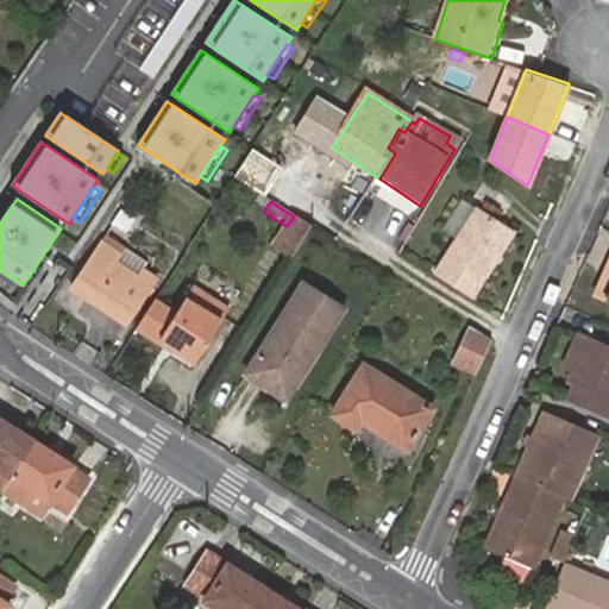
[(473,207),(432,275),(470,297),(512,231),(473,207)]
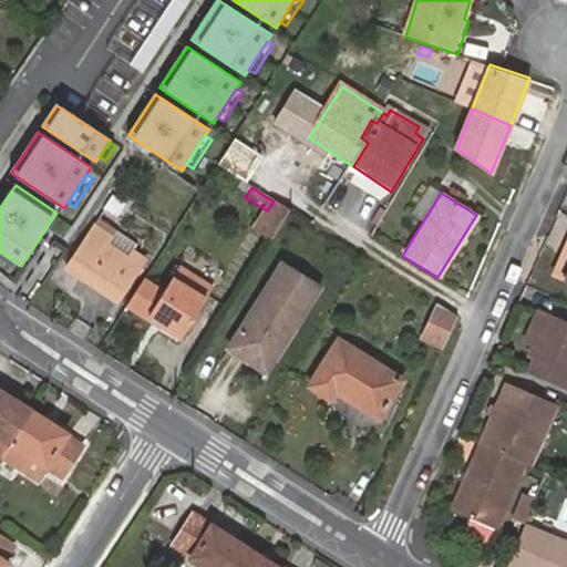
[(255,230),(272,243),(291,214),(274,202),(267,210),(255,230)]
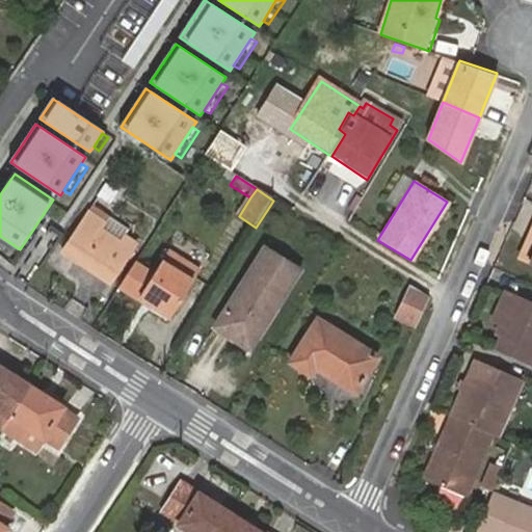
[(109,283),(134,244),(125,239),(128,234),(109,221),(106,227),(88,214),(63,251),(81,263),(80,264),(109,283)]
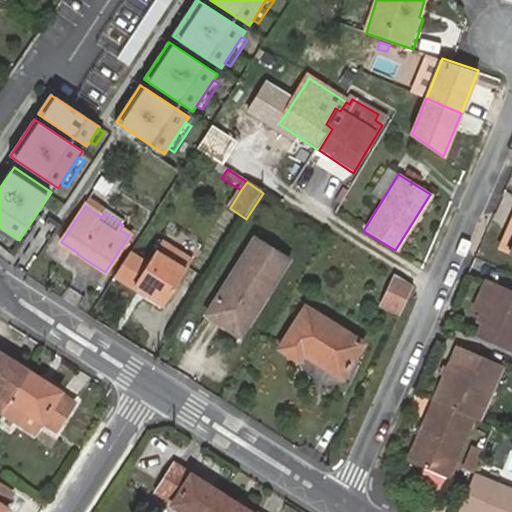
[(511,250),(511,224),(501,246),(511,251),(511,250)]
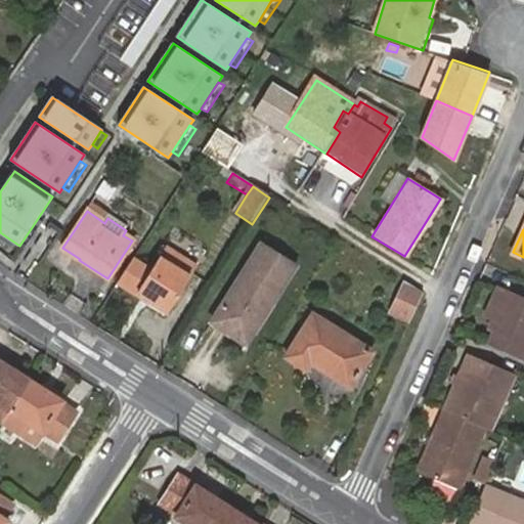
[(0,239),(10,247),(13,242),(0,232),(0,239)]
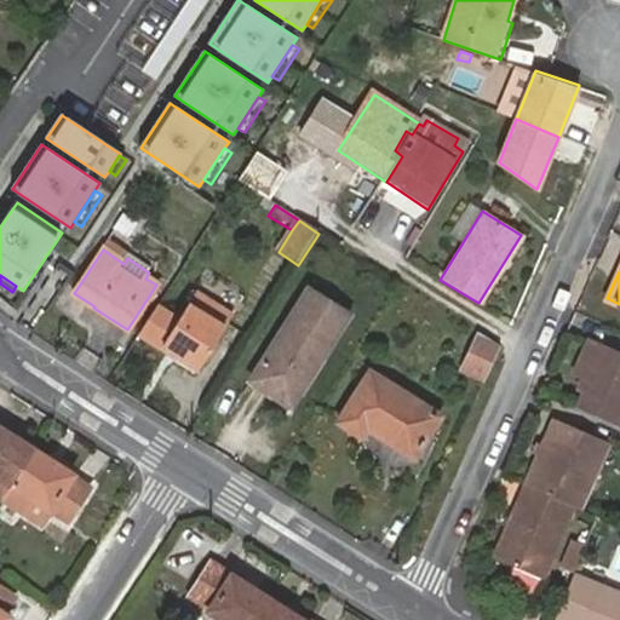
[(304,292),(247,383),(271,399),(285,379),(300,388),(345,317),(304,292)]
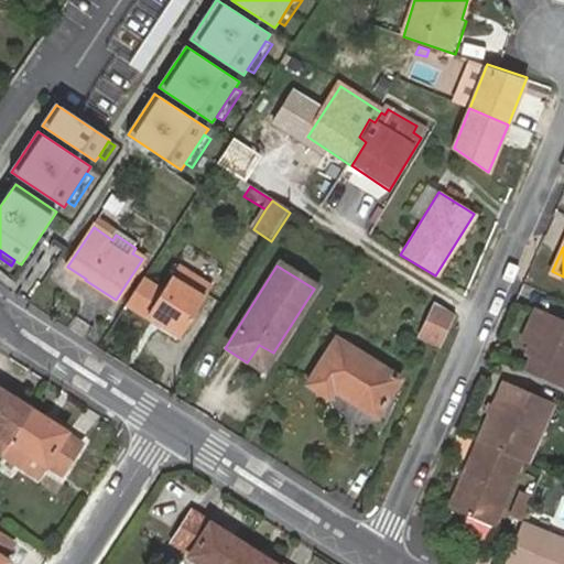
[(143,279),(127,303),(163,327),(164,325),(182,337),(213,290),(180,268),(163,293),(143,279)]
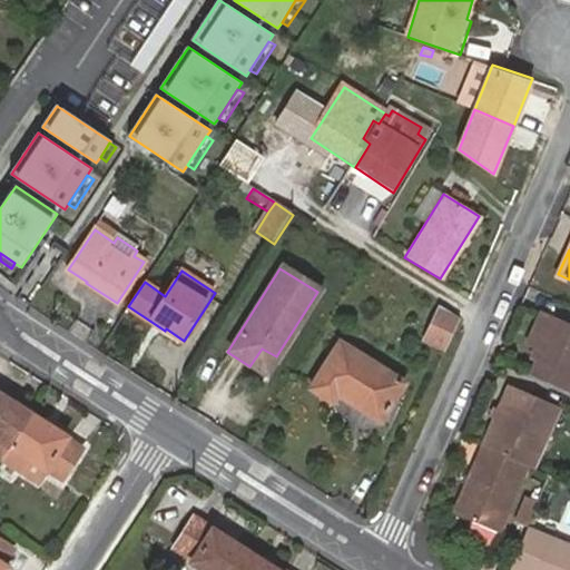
[(460,316),(439,305),(424,336),(446,346),(460,316)]
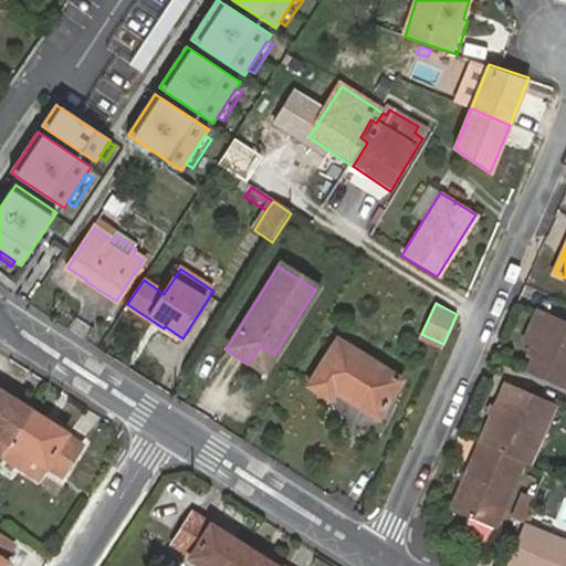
[(537,347),(525,371),(565,390),(565,320),(540,307),(525,341),(537,347)]
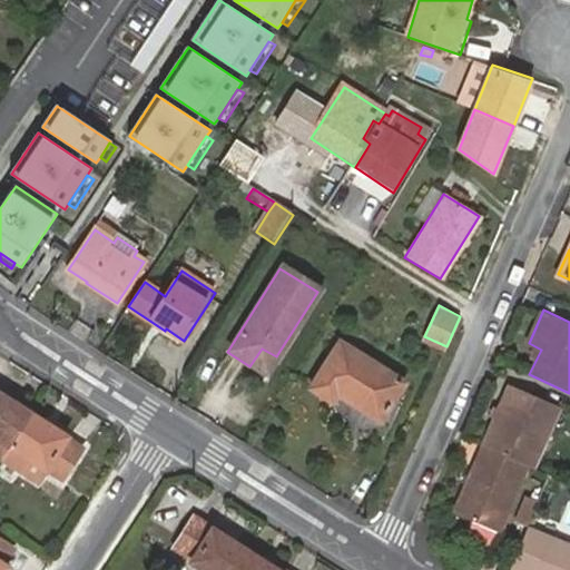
[(337,395),(380,421),(404,382),(341,343),(312,390),(333,402),(337,395)]
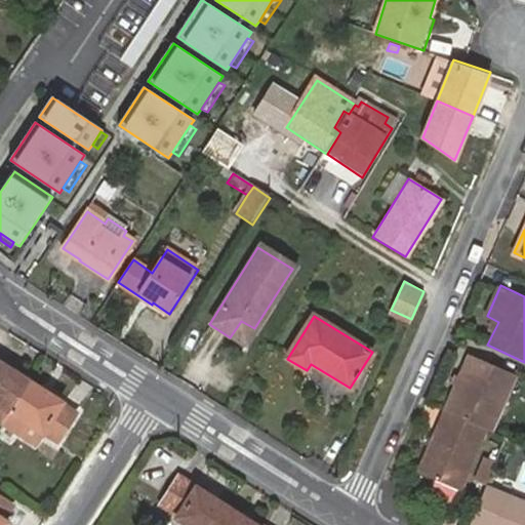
[(241,321),(230,337),(244,347),(254,328),(241,321)]
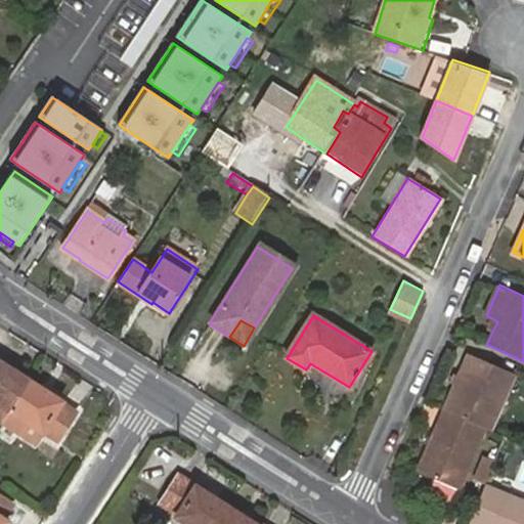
[(467,353),(443,408),(483,428),(487,430),(513,374),(467,353)]
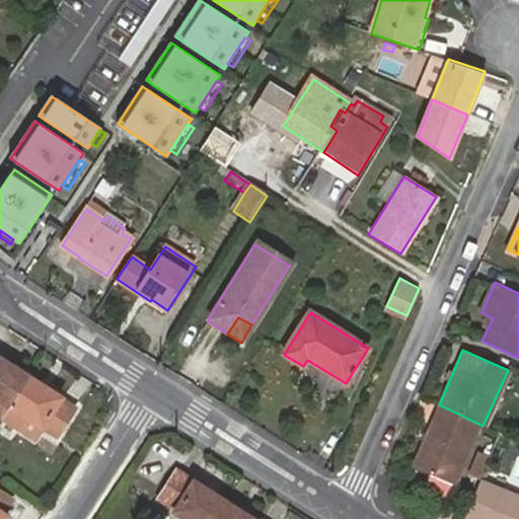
[(0,419),(2,421),(2,420),(9,409),(28,379),(0,360),(0,419)]
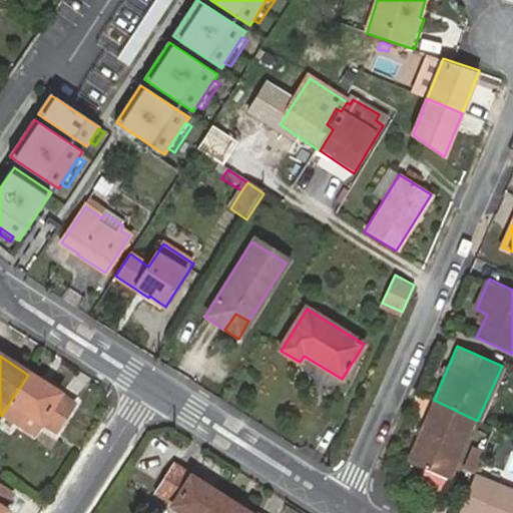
[(2,415),(2,416),(32,436),(40,424),(56,434),(74,408),(58,397),(60,395),(28,375),(9,404),(2,415)]
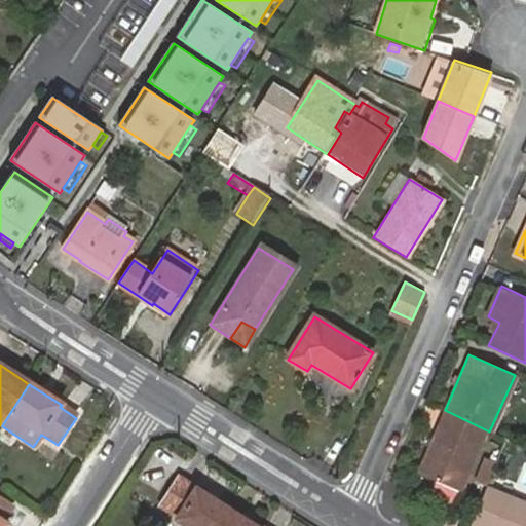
[(485,429),(445,410),(418,473),(458,491),(485,429)]
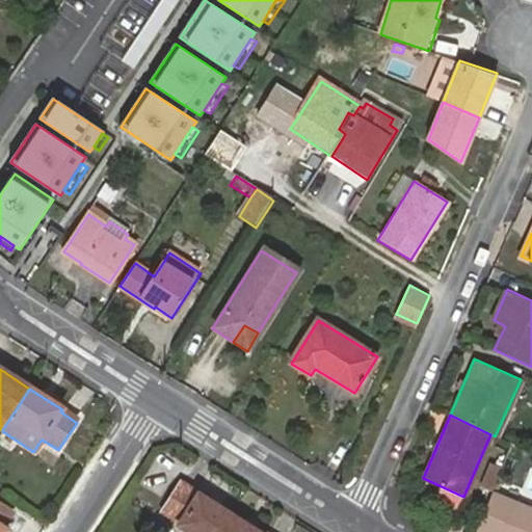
[(187,531),(220,531),(231,516),(182,484),(163,512),(181,524),(179,527),(187,531)]
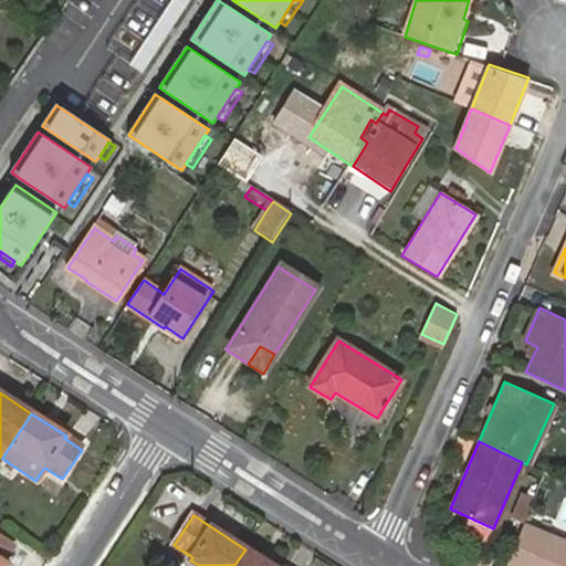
[(565,565),(565,543),(524,524),(506,565),(565,565)]
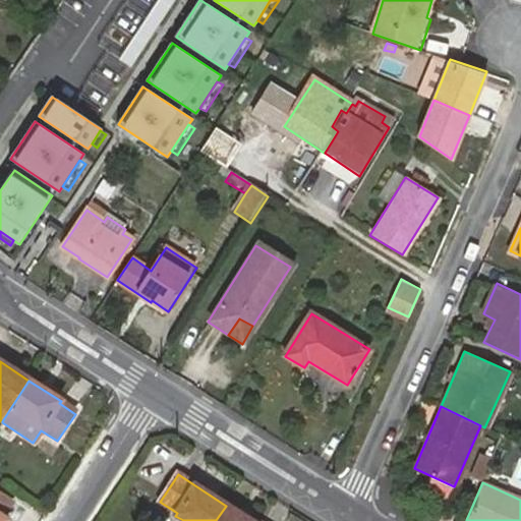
[(0,496),(0,520),(4,520),(5,520),(2,517),(11,503),(0,496)]
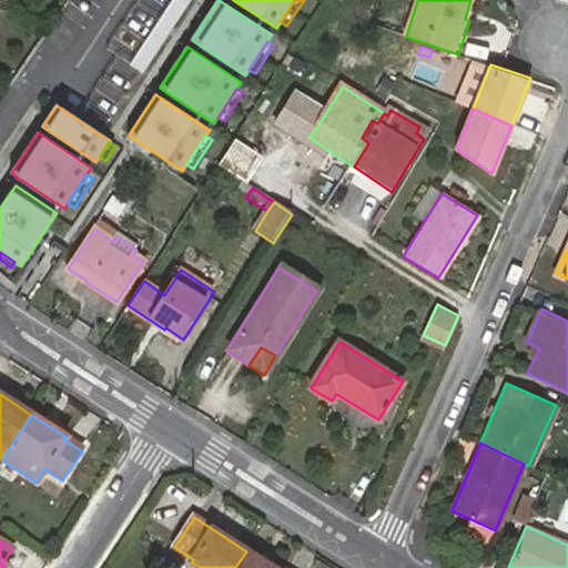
[(271,567),(246,551),(235,567),(271,567)]
